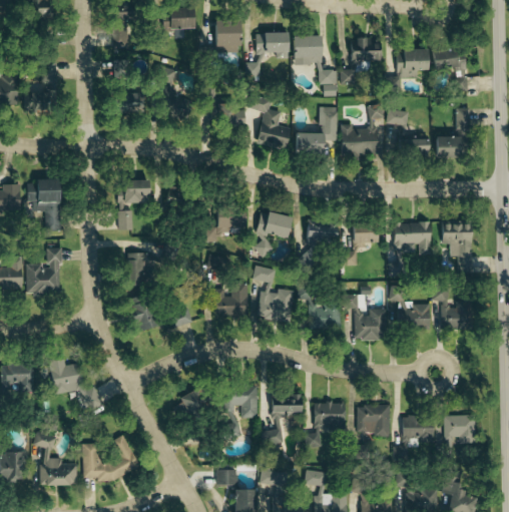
[(184,37),(184,27),(193,28),(194,7),(164,6),(164,31),(175,32),(174,37),(184,37)]
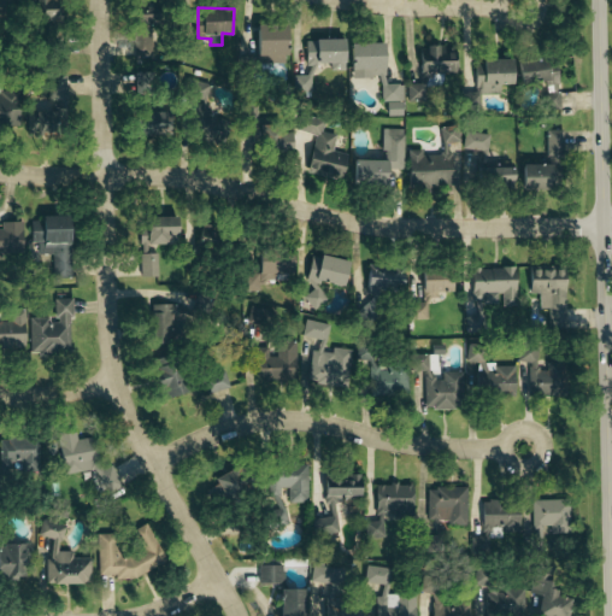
[(136,56),(158,56),(157,12),(135,12),(136,56)]
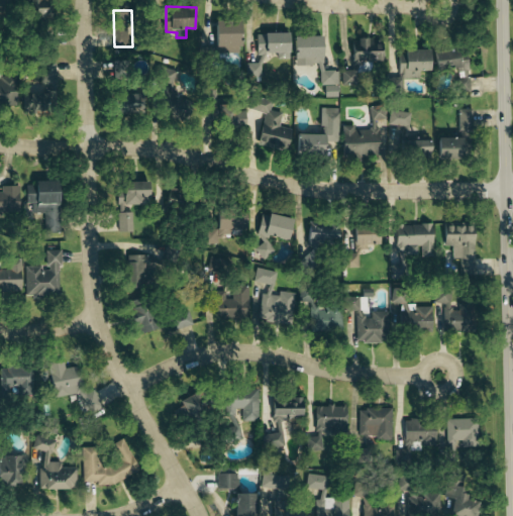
[(243,45),(242,20),(216,20),(216,45),(243,45)]
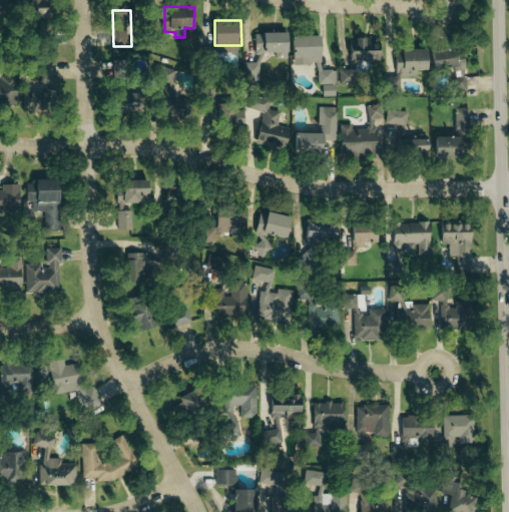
[(288,32),(257,33),(257,52),(277,52),(278,57),(289,57),(288,32)]
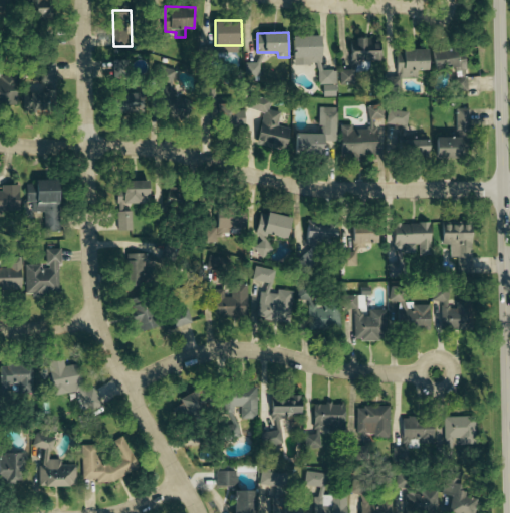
[(322,35),(293,35),(294,64),(319,64),(319,83),(324,83),(324,95),(338,95),(337,69),(323,70),(322,35)]
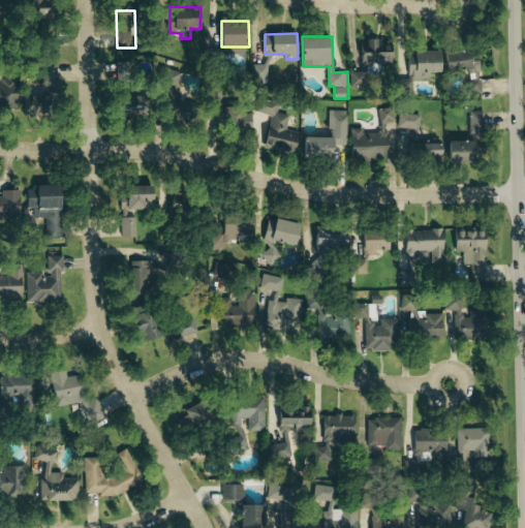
[(363,63),(394,62),(393,38),(362,39),(363,63)]
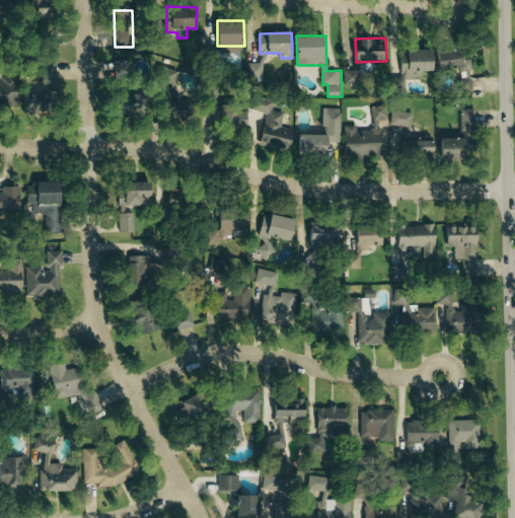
[(471,68),(470,48),(438,50),(439,70),(471,68)]
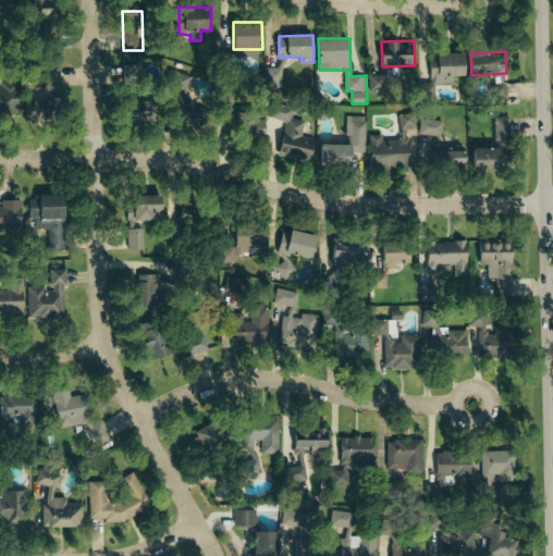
[(454,75),(465,75),(465,53),(422,54),(422,84),(454,83),(454,75)]
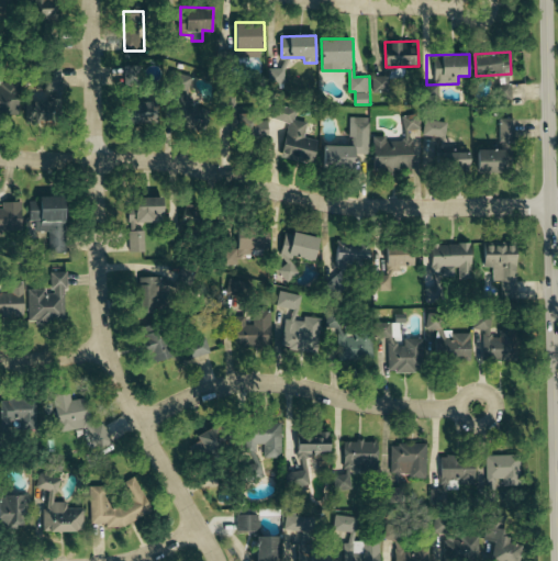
[(126,63),(125,76),(157,77),(157,64),(126,63)]
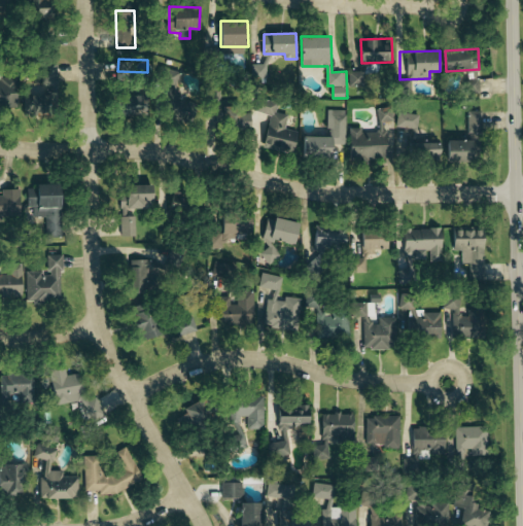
[(58,90),(59,64),(43,63),(42,90),(58,90)]
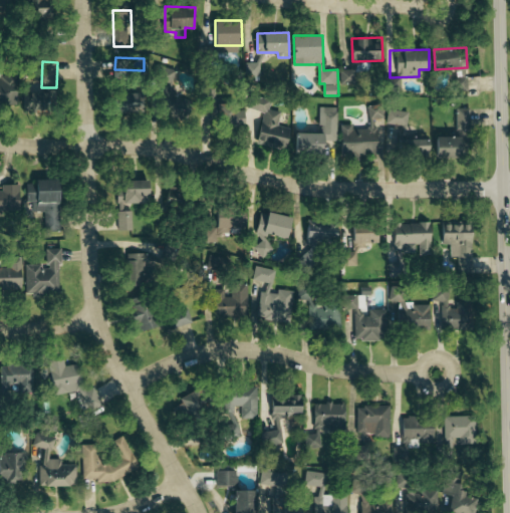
[(181,67),(163,66),(162,80),(180,81),(181,67)]
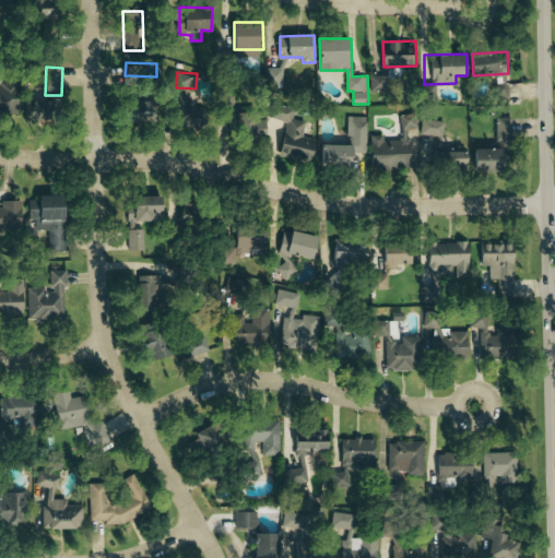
[(372,91),(387,91),(388,75),(372,75),(372,91)]
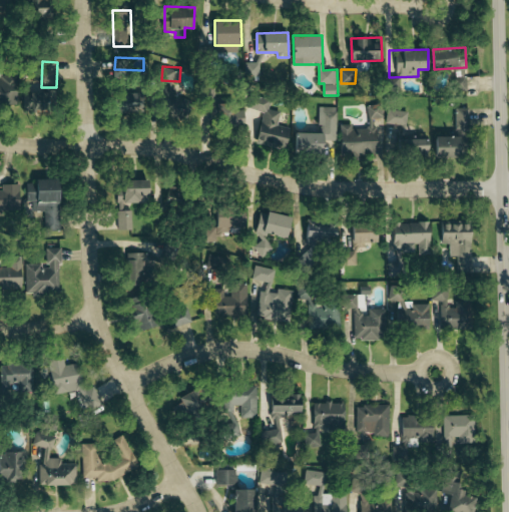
[(0,105),(0,106),(0,105),(0,89),(13,89),(13,76),(0,76),(0,105)]
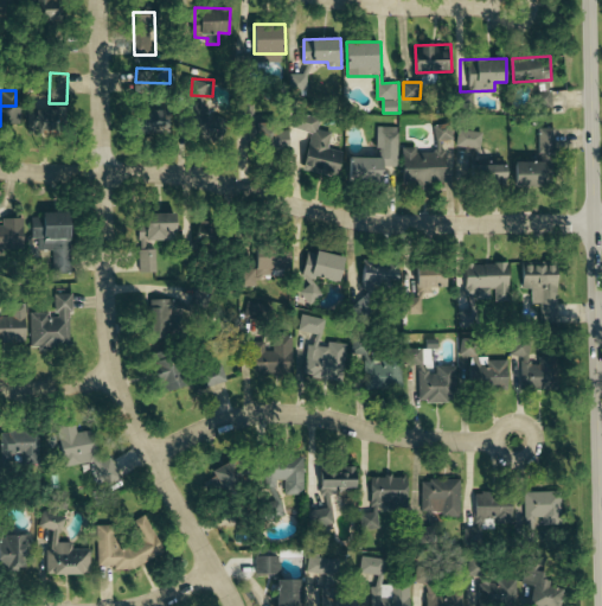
[(539,113),(555,113),(554,90),(538,91),(539,113)]
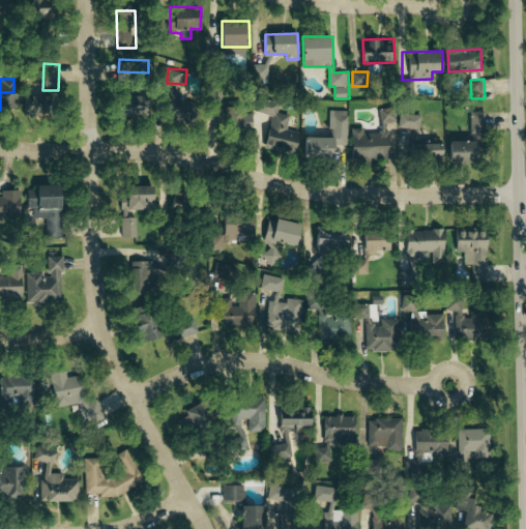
[(147,116),(146,94),(117,95),(118,117),(147,116)]
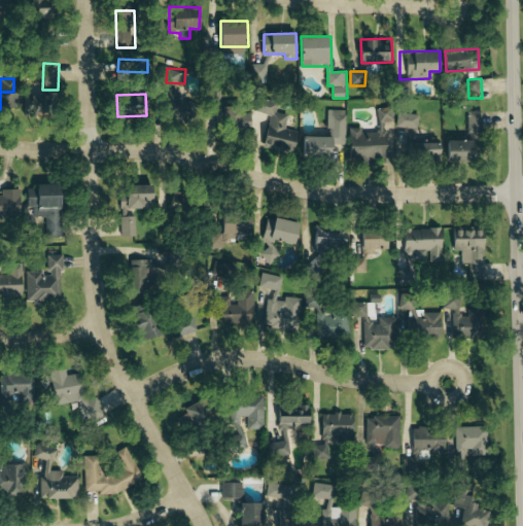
[(45,95),(27,96),(27,114),(45,113),(45,95)]
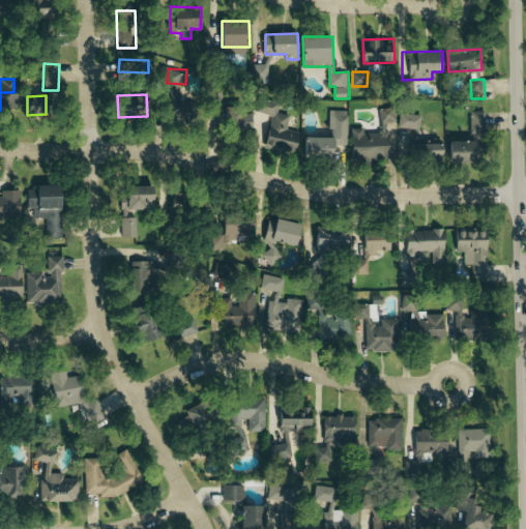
[(266,147),(295,153),(300,131),(289,129),(291,115),(280,112),(282,101),(260,97),(257,112),(273,115),(266,147)]
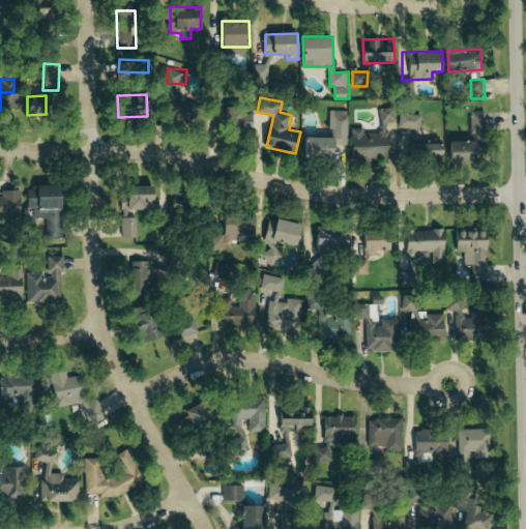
[(353,127),(354,160),(390,160),(389,121),(397,121),(397,108),(381,109),(382,131),(366,133),(366,127),(353,127)]
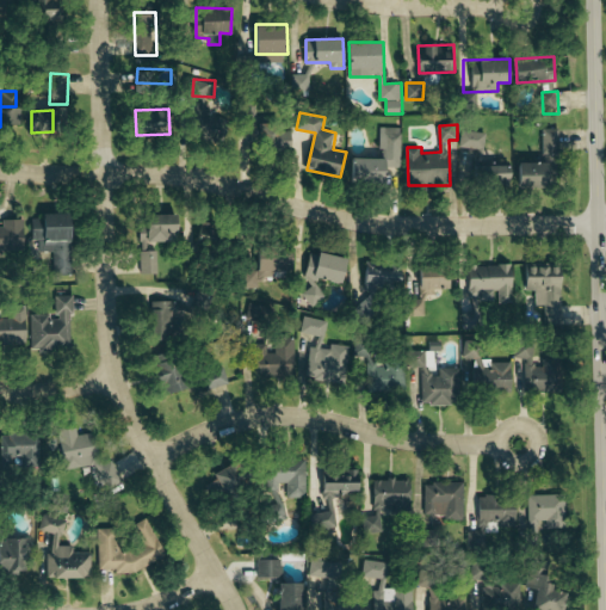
[(351,158),(351,182),(401,183),(403,127),(382,127),(381,158),(351,158)]
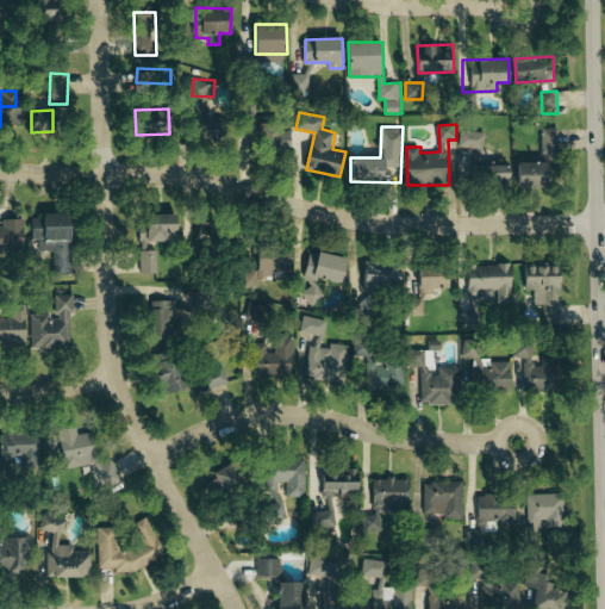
[(560,128),(542,128),(543,153),(560,153),(560,128)]
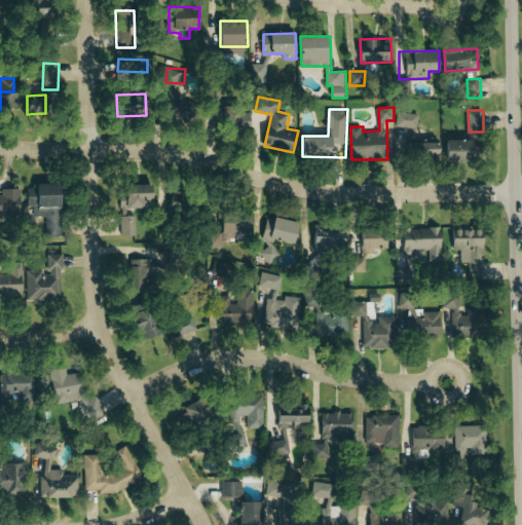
[(419,113),(398,112),(398,126),(410,127),(409,158),(440,159),(440,142),(418,142),(419,113)]
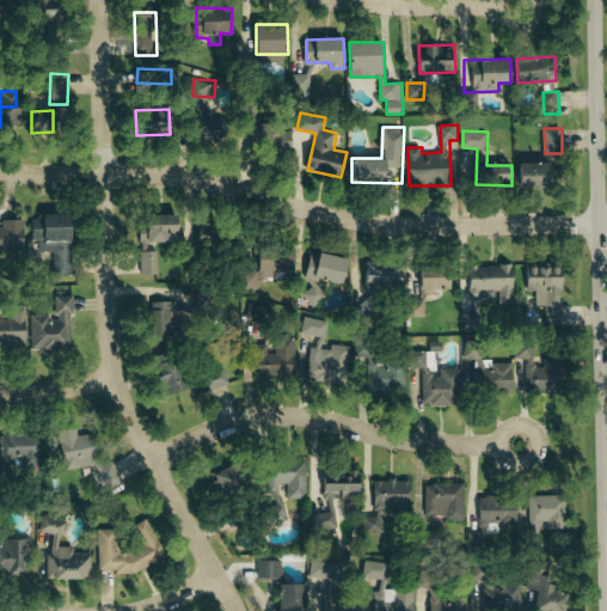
[(519,188),(547,188),(547,163),(519,162),(519,188)]
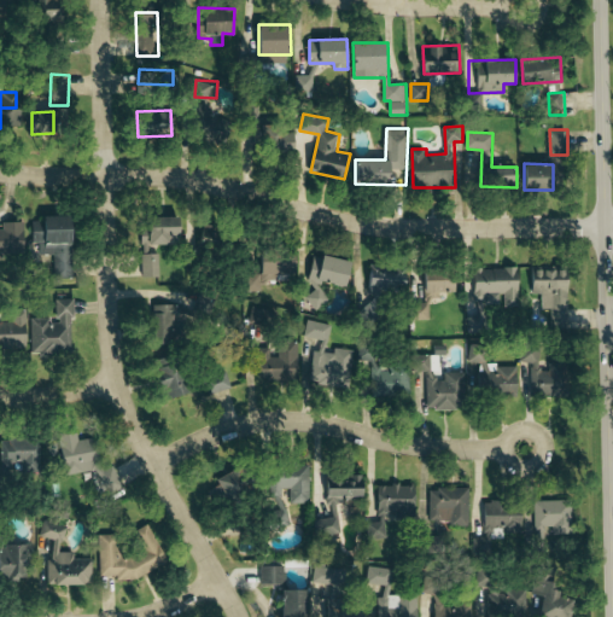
[(147,244),(177,244),(177,236),(181,236),(182,217),(149,216),(147,244)]
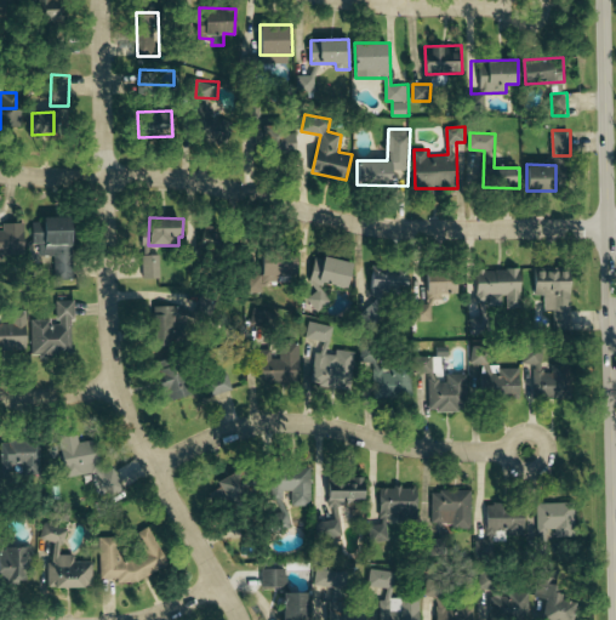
[(73,219),(35,219),(35,256),(53,256),(53,279),(73,279),(73,219)]
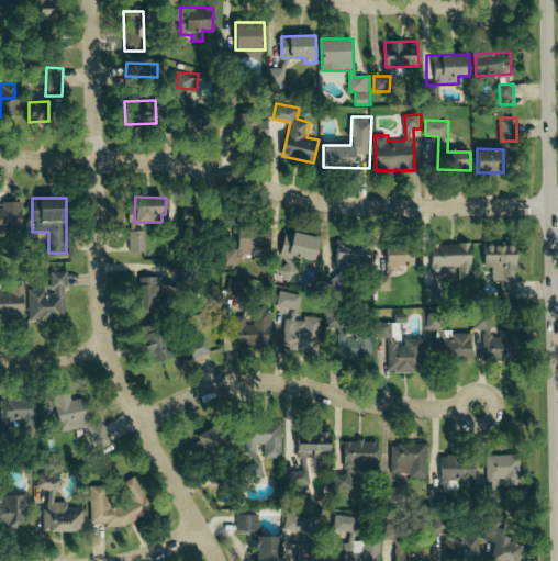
[(223,248),(224,265),(241,264),(241,254),(254,254),(254,249),(269,249),(268,225),(235,226),(236,248),(223,248)]
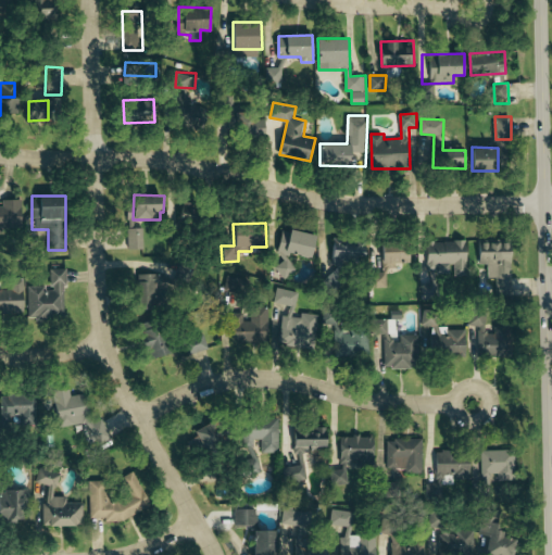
[(129,250),(145,249),(145,227),(128,228),(129,250)]
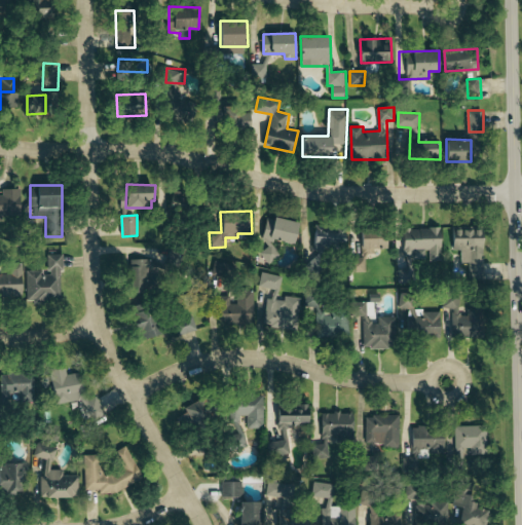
[(298,222),(270,216),(260,261),(276,264),(281,240),(294,244),(298,222)]
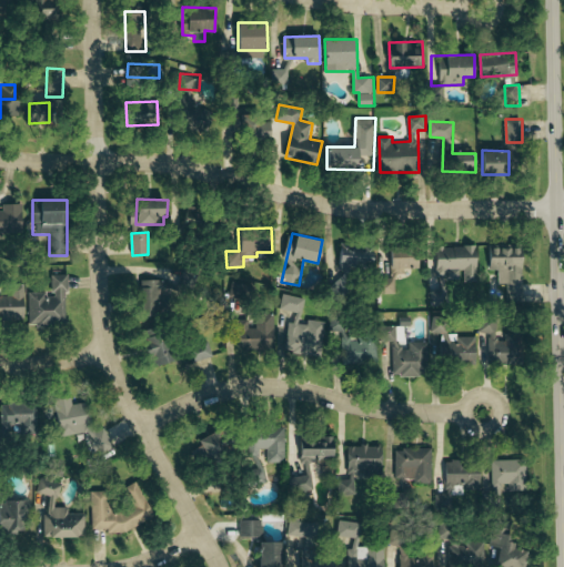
[(439,246),(439,290),(433,290),(433,305),(451,305),(450,279),(463,279),(463,277),(477,277),(477,245),(439,246)]
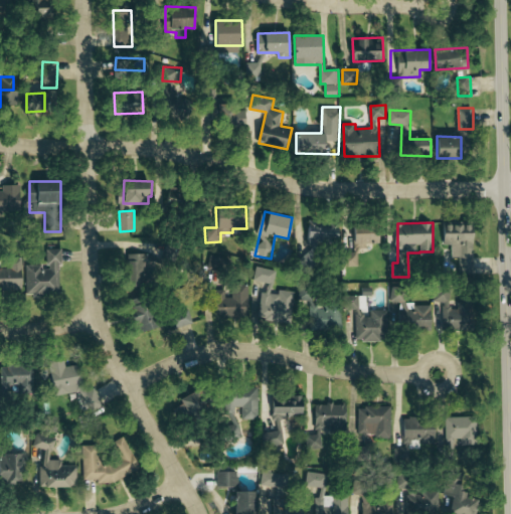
[(308,245),(343,246),(342,266),(359,267),(359,244),(377,245),(378,226),(339,225),(339,224),(308,223),(308,245)]
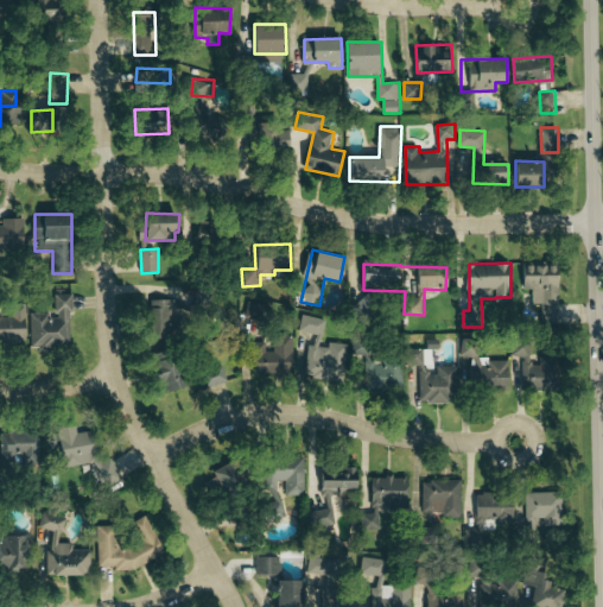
[(524,289),(535,289),(537,326),(560,324),(559,264),(524,264),(524,289)]
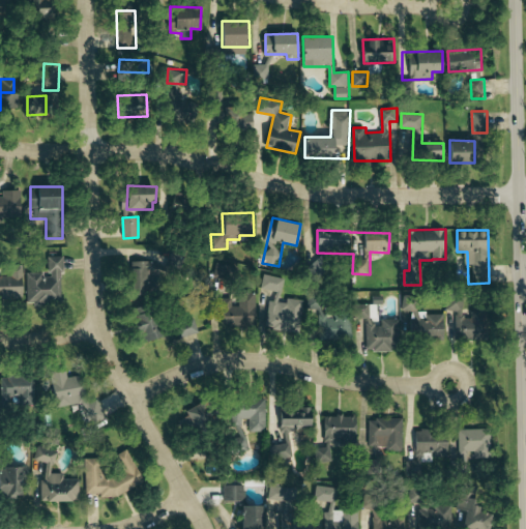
[(127,295),(151,295),(151,270),(154,270),(154,260),(138,260),(138,254),(127,254),(127,295)]
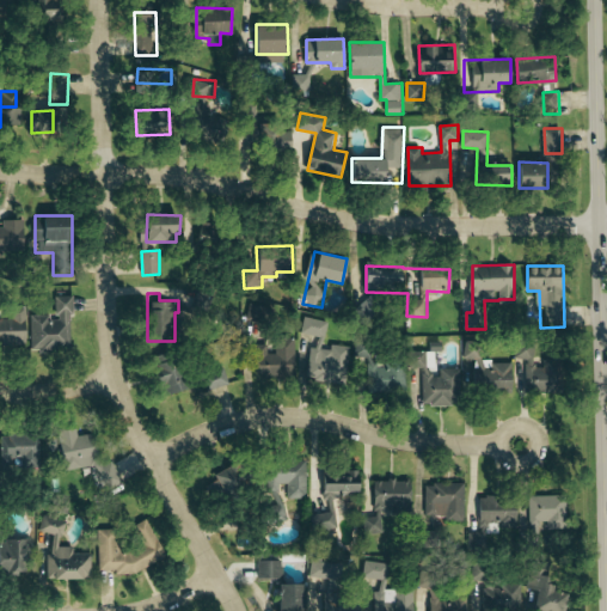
[(31,316),(32,350),(61,350),(61,343),(73,343),(73,295),(56,295),(57,315),(31,316)]
